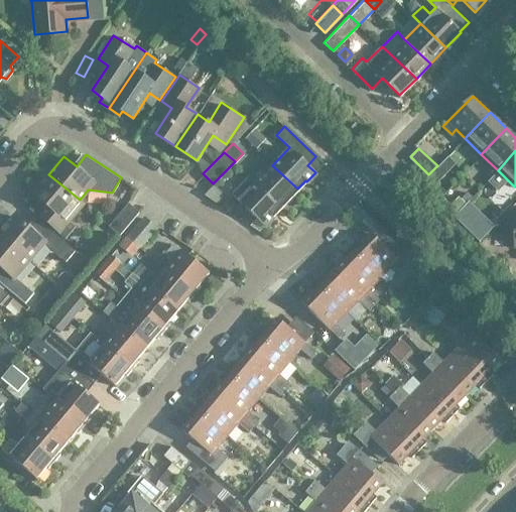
[(297,188),(272,165),(256,182),(280,206),(297,188)]
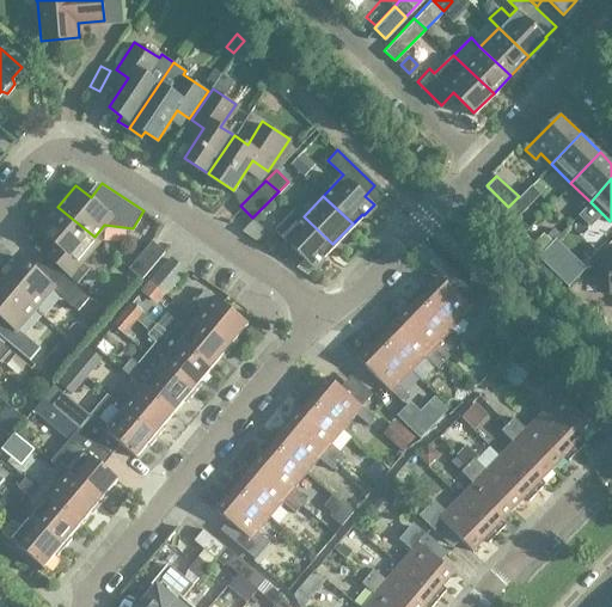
[(527,204),(519,196),(508,207),(518,215),(527,204)]
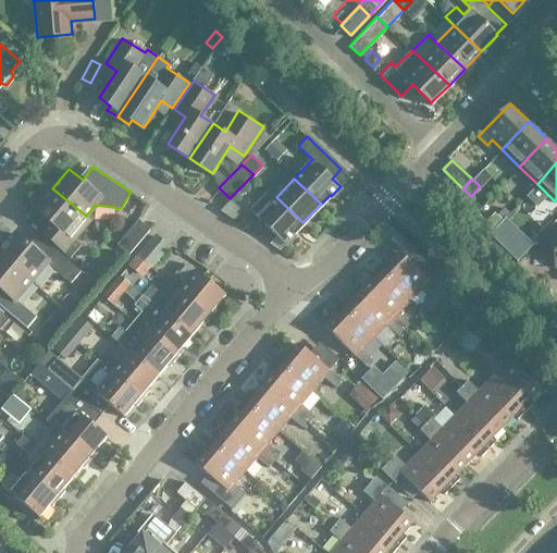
[(89,219),(86,216),(52,188),(49,192),(45,191),(40,197),(41,201),(35,208),(50,221),(41,231),(70,255),(79,243),(73,237),(89,219)]
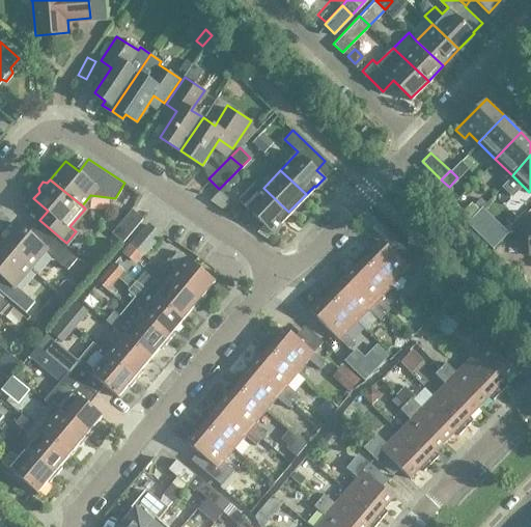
[(255,181),(239,198),(273,231),(281,222),(280,221),(288,212),(263,188),(255,181)]
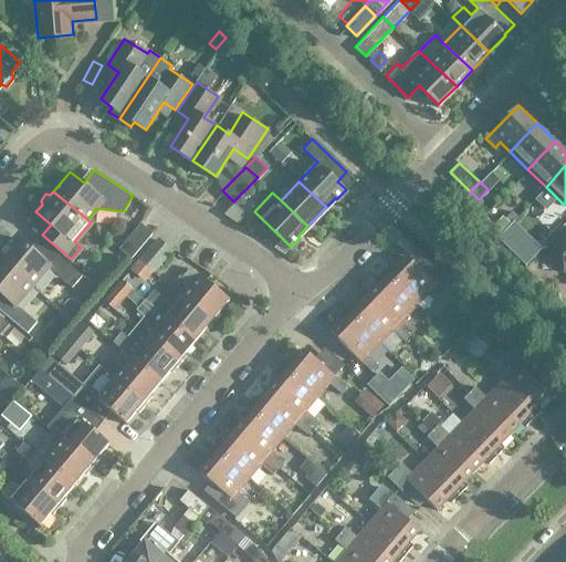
[(501,231),(511,221),(503,214),(493,224),(501,231)]
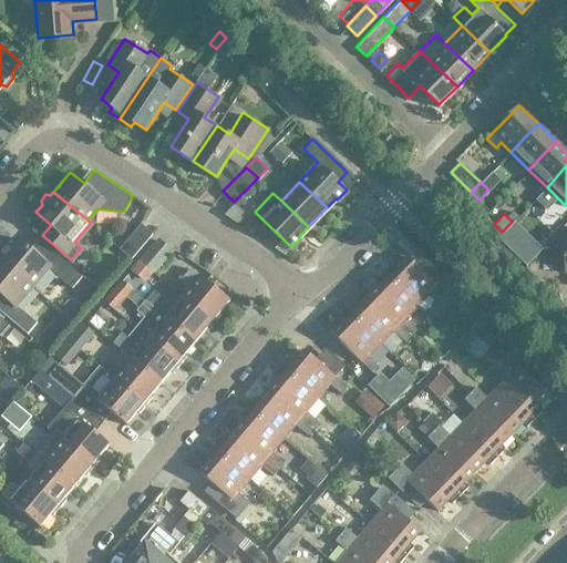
[(543,248),(515,221),(498,238),(526,265),(543,248)]
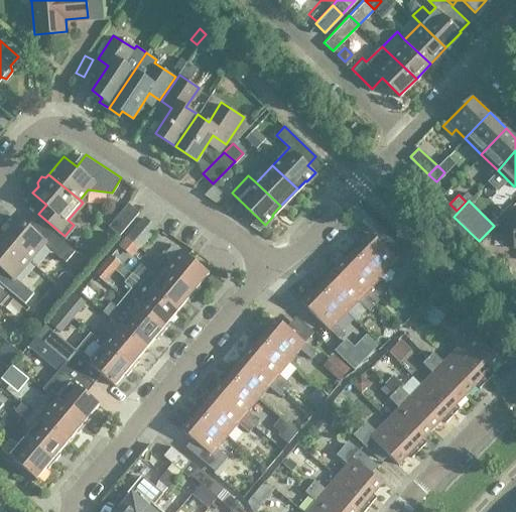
[(119,234),(139,211),(129,202),(109,226),(119,234)]
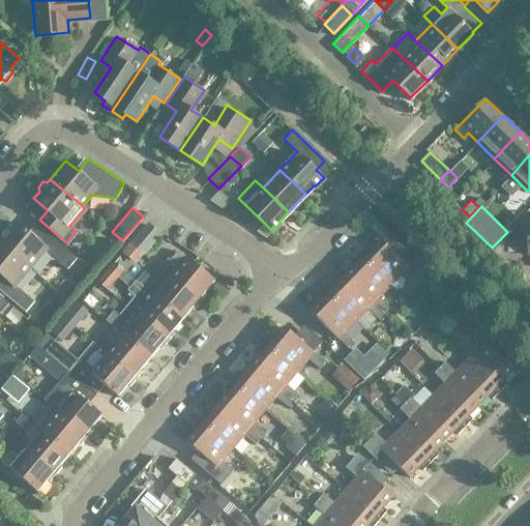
[(15,220),(0,237),(0,239),(31,266),(46,249),(67,267),(77,256),(47,231),(38,240),(15,220)]
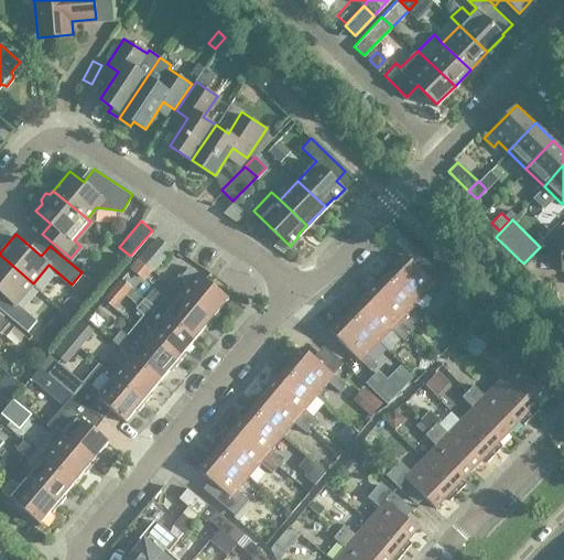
[(139,257),(153,269),(153,270),(172,248),(156,236),(139,257)]
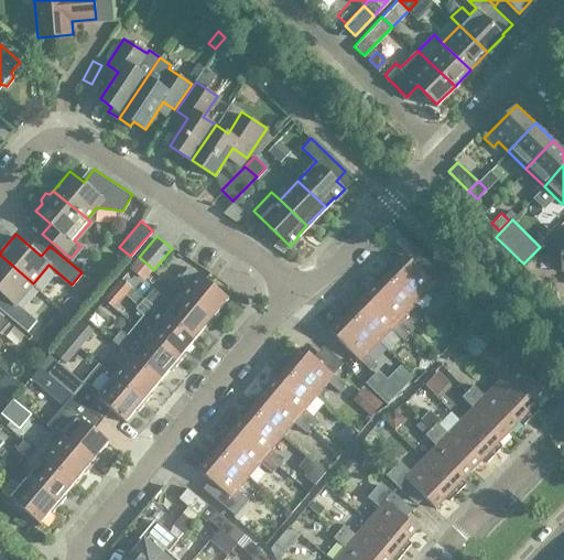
[(389,261),(381,269),(415,302),(429,289),(440,300),(452,288),(440,277),(434,282),(404,252),(393,265),(389,261)]
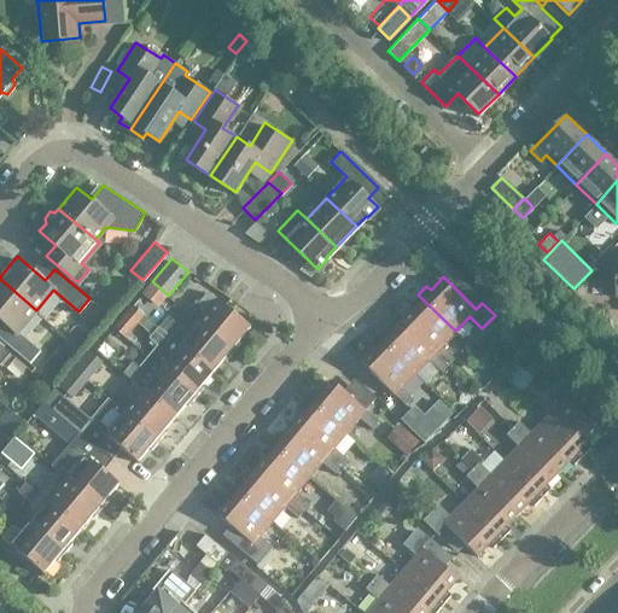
[(36,310),(0,279),(0,317),(9,325),(0,333),(0,336),(30,361),(41,349),(19,330),(36,310)]
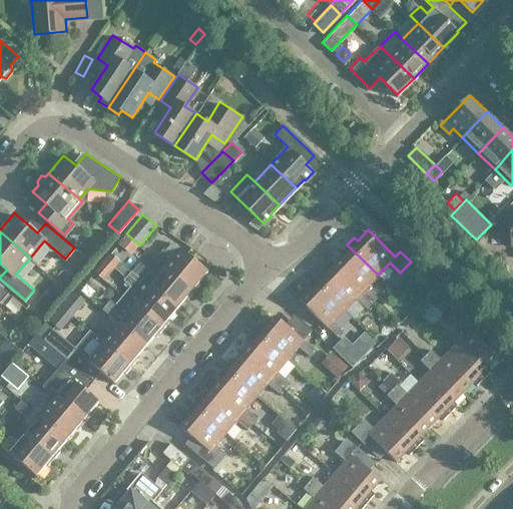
[(139,244),(126,233),(118,242),(131,253),(139,244)]
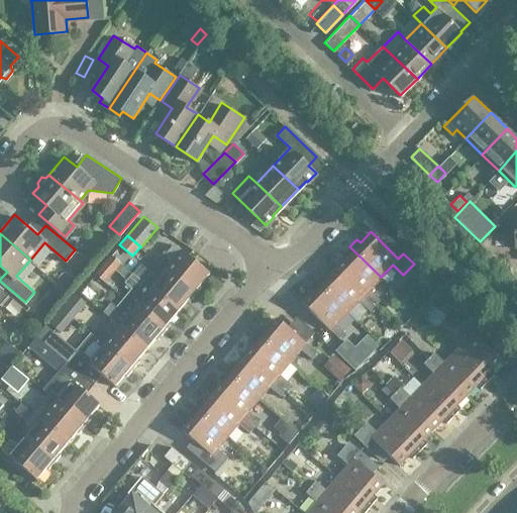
[(166,268),(195,293),(201,286),(200,284),(209,273),(174,242),(166,252),(171,261),(166,268)]
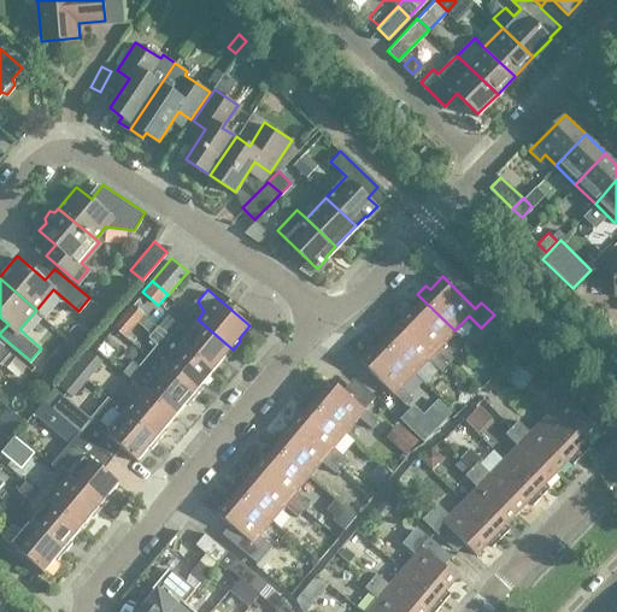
[(454,330),(417,294),(410,302),(413,306),(401,318),(447,363),(453,357),(441,345),(454,330)]
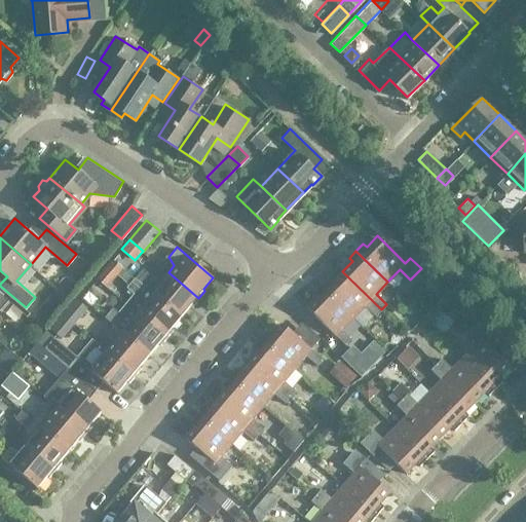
[(329,278),(322,286),(353,317),(365,305),(382,322),(387,315),(381,309),(342,271),(332,282),(329,278)]
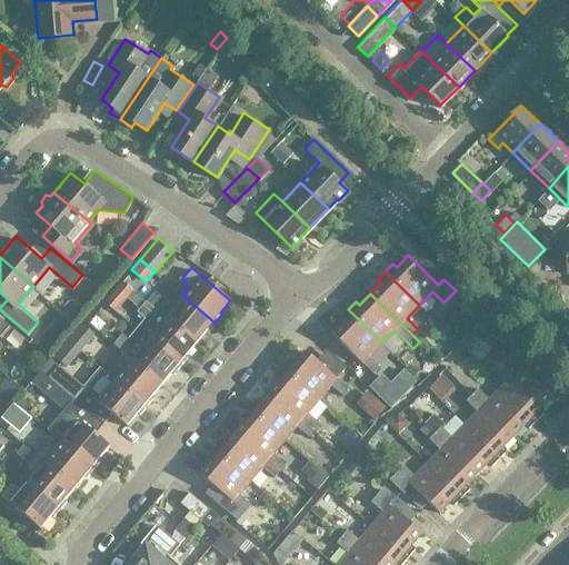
[(208,330),(215,323),(182,295),(176,303),(166,298),(157,308),(196,342),(206,329),(208,330)]
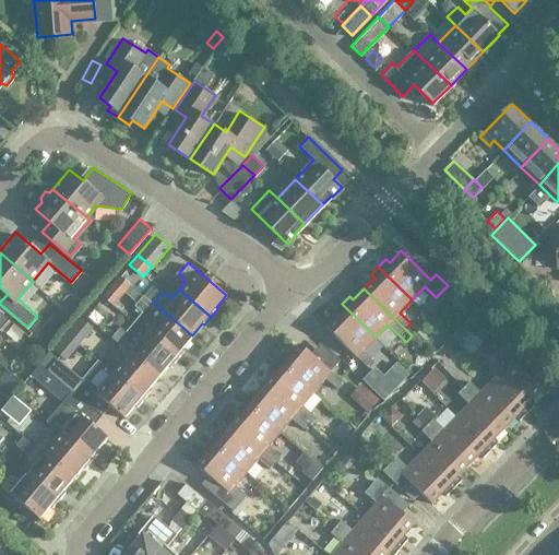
[(182,347),(192,335),(154,303),(143,294),(134,305),(145,314),(151,322),(145,330),(177,357),(183,350),(182,347)]
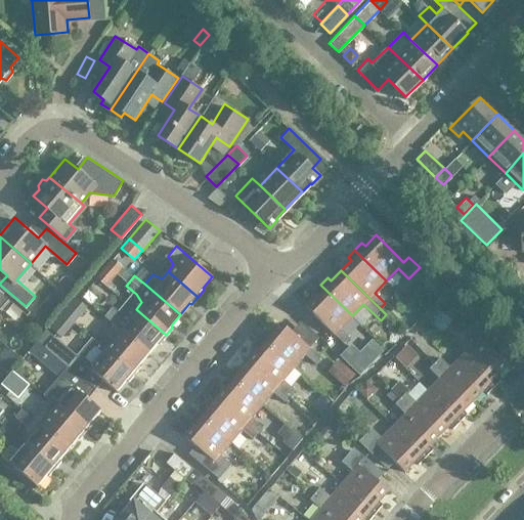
[(62,285),(43,312),(57,322),(77,295),(62,285)]
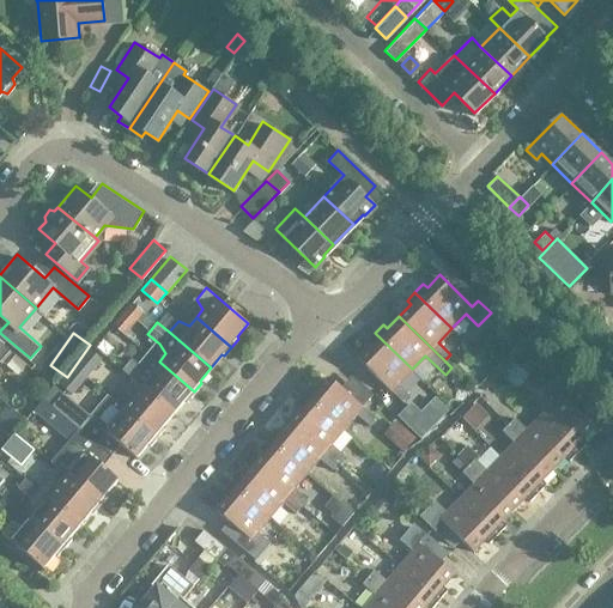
[(412,369),(375,333),(366,341),(370,345),(358,358),(404,402),(411,395),(398,383),(412,369)]
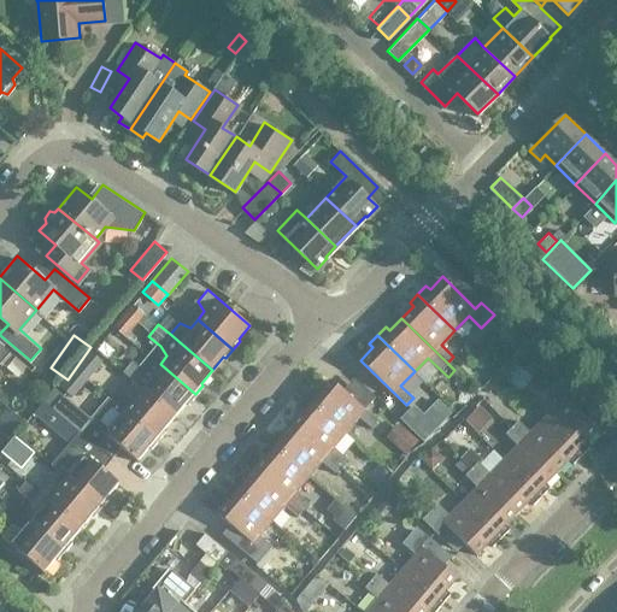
[(0,359),(7,366),(16,355),(0,341),(0,359)]
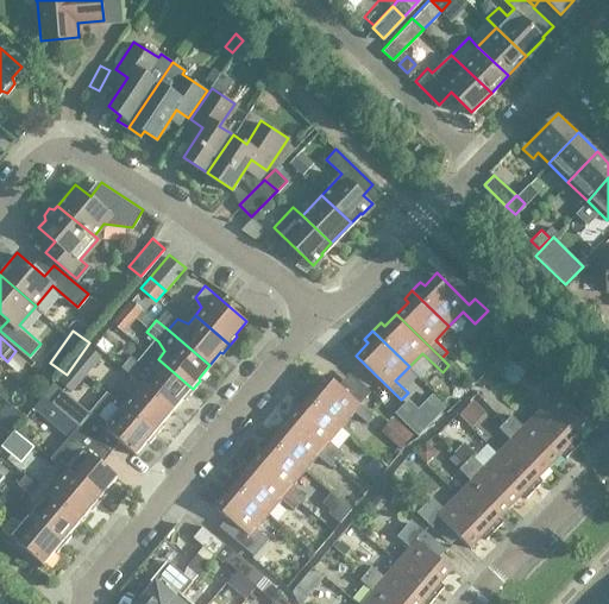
[(121,365),(131,373),(173,408),(183,396),(186,397),(193,389),(158,359),(151,367),(140,363),(131,354),(121,365)]
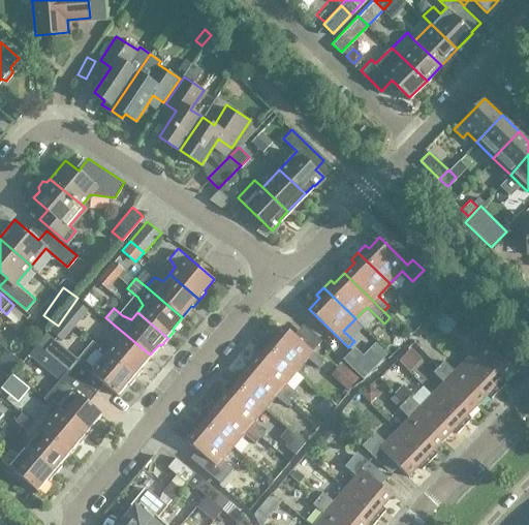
[(478,345),(467,358),(499,389),(505,381),(502,378),(512,367),(485,339),(492,332),(481,321),(479,325),(468,336),(478,345)]
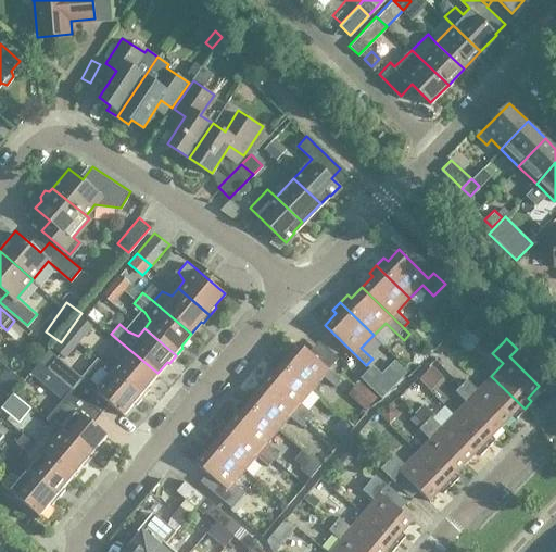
[(148,385),(158,373),(119,341),(103,361),(142,394),(149,387),(148,385)]
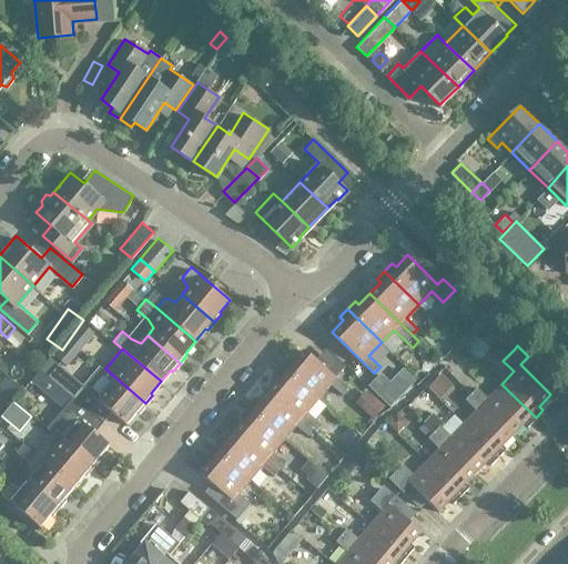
[(288,358),(282,365),(318,396),(330,383),(342,393),(347,386),(335,376),(336,375),(303,349),(293,361),(288,358)]
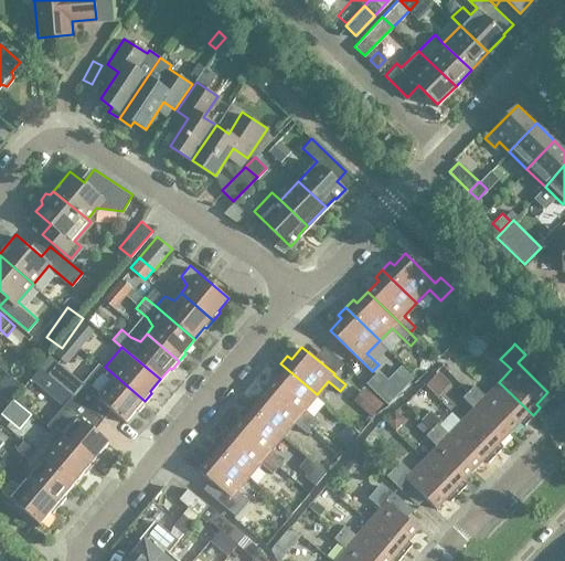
[(50,353),(40,366),(50,373),(73,393),(82,382),(50,353)]
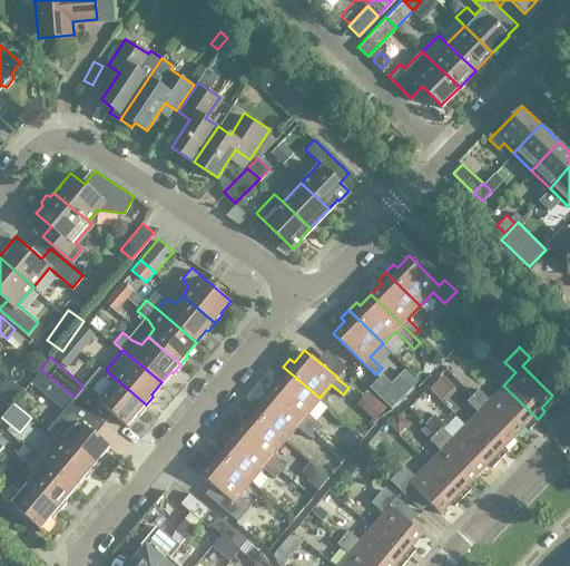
[(0,379),(18,393),(26,382),(1,363),(0,364),(0,379)]
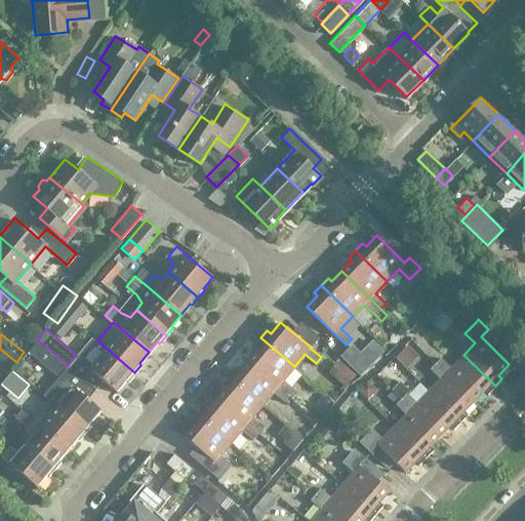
[(294,366),(260,337),(253,346),(257,349),(248,360),(289,395),(294,389),(283,379),(294,366)]
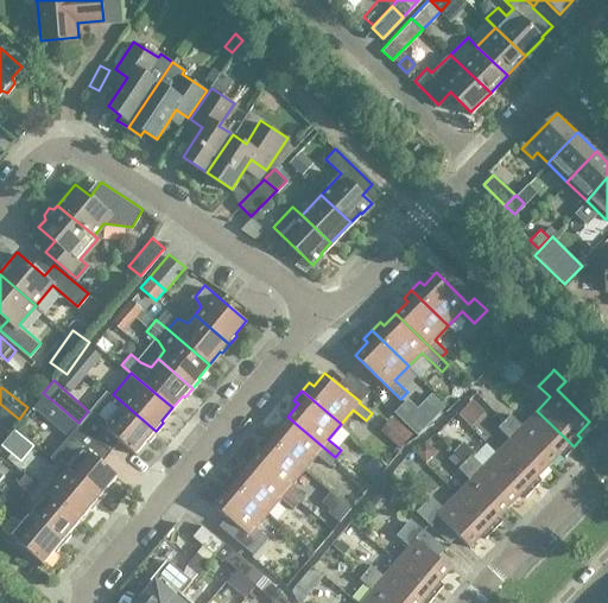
[(54,401),(43,393),(36,400),(46,410),(54,401)]
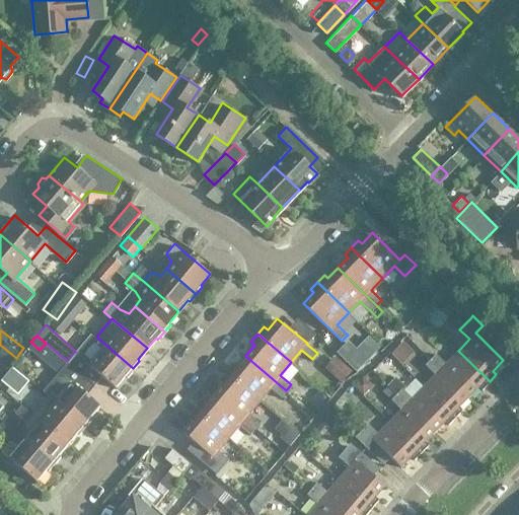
[(127,375),(133,368),(96,337),(81,355),(102,375),(116,386),(125,374),(127,375)]
